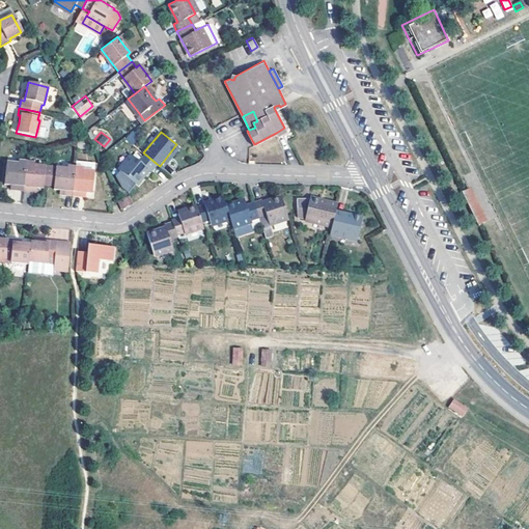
[(151,169),(156,163),(143,152),(139,159),(132,154),(120,168),(136,182),(147,167),(151,169)]
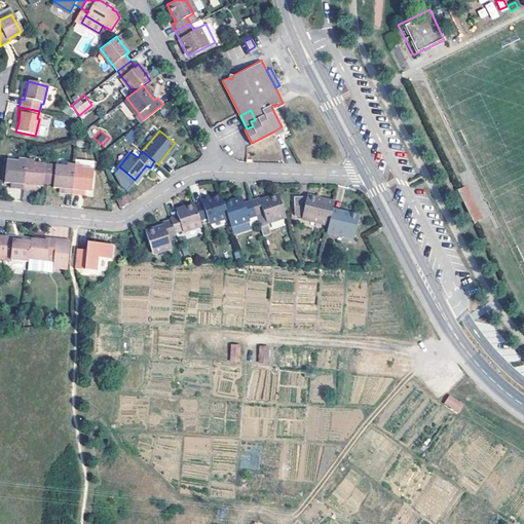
[(74,166),(71,195),(81,195),(81,192),(90,193),(92,171),(91,171),(92,162),(75,160),(74,166)]
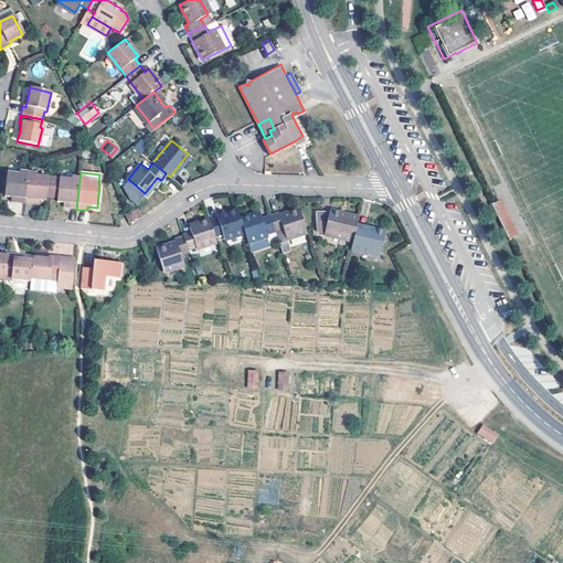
[(23,204),(27,174),(19,173),(18,176),(4,174),(2,199),(14,200),(13,203),(23,204)]
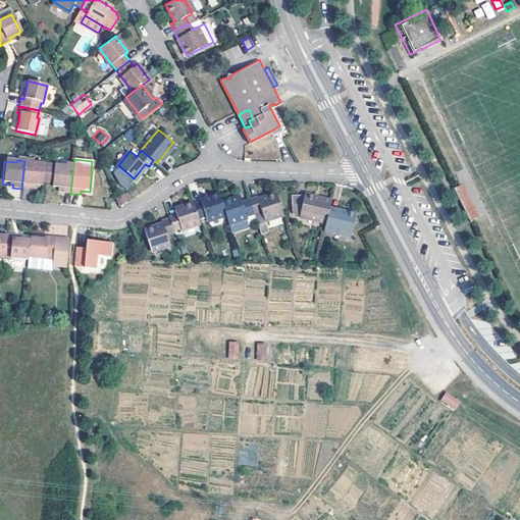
[(33,161),(24,161),(21,189),(31,190),(31,187),(42,188),(42,185),(44,165),(32,164),(33,161)]
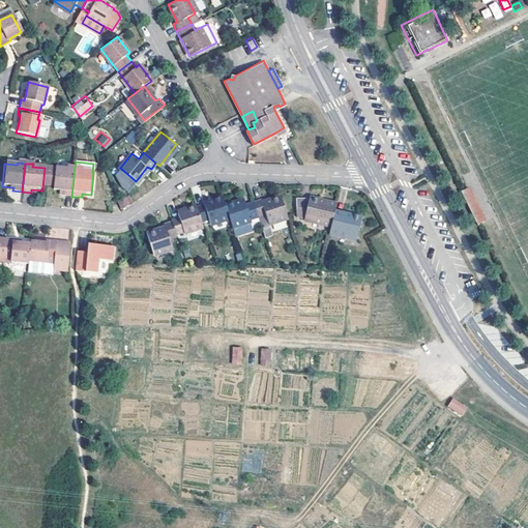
[(62,196),(71,197),(75,168),(67,167),(67,169),(45,168),(42,187),(53,188),(53,192),(63,192),(62,196)]
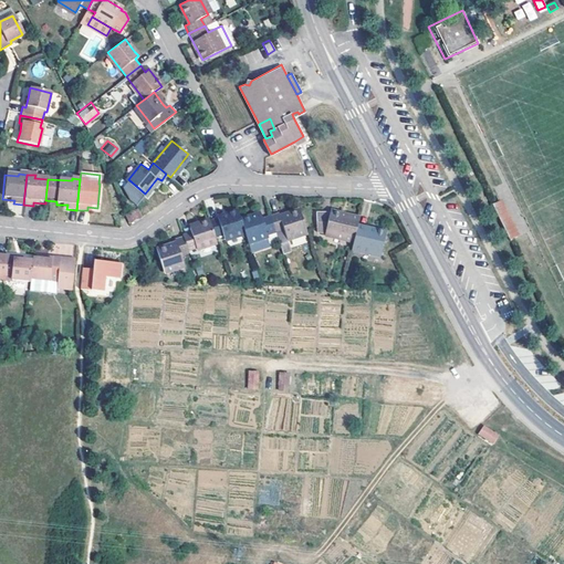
[(497,198),(489,202),(507,239),(514,235),(497,198)]
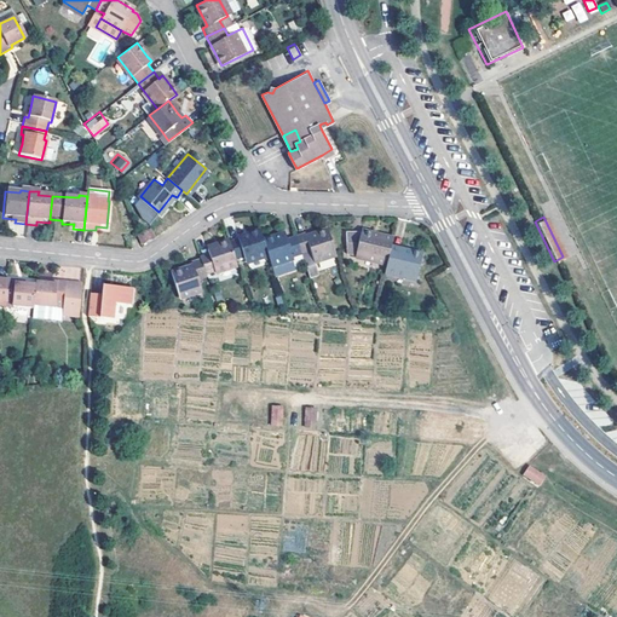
[(140,231),(145,241),(156,235),(150,225),(140,231)]
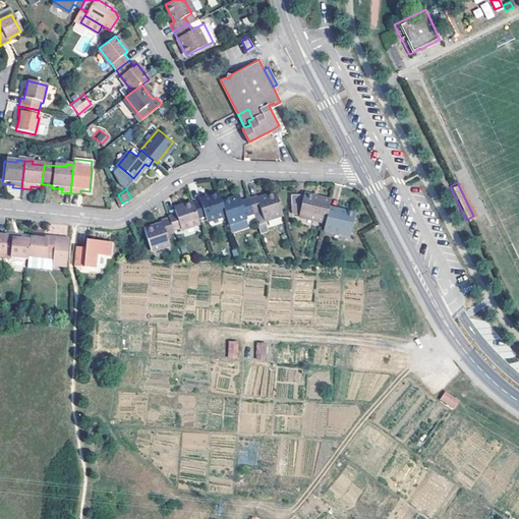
[(204,198),(193,202),(198,217),(207,214),(208,218),(226,212),(222,202),(219,192),(204,198)]
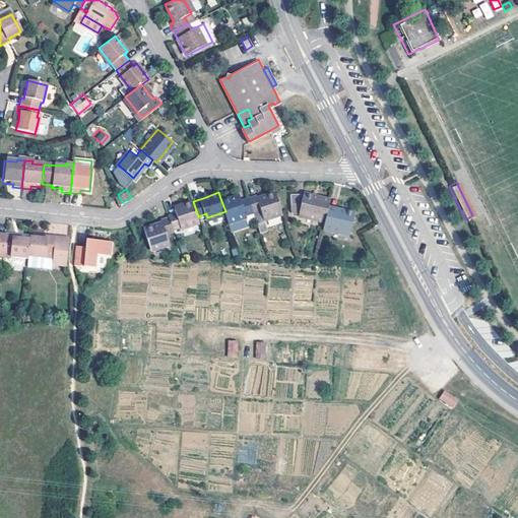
[(256,193),(248,195),(254,210),(257,222),(265,219),(264,216),(282,210),(275,192),(262,196),(257,197),(256,193)]
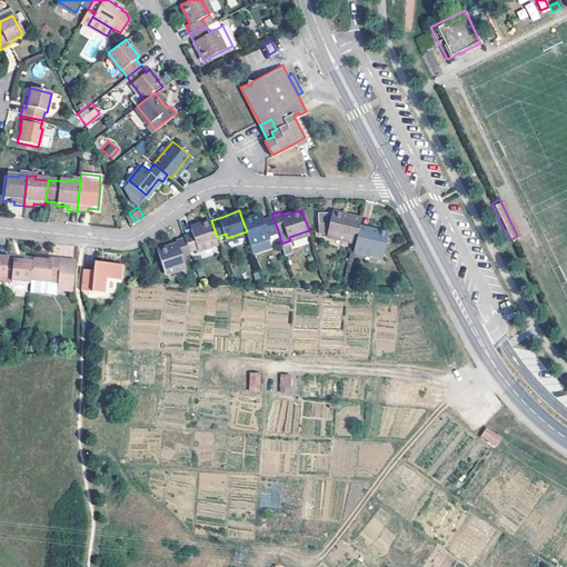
[(319,230),(357,239),(360,225),(361,217),(332,210),(319,210),(319,230)]
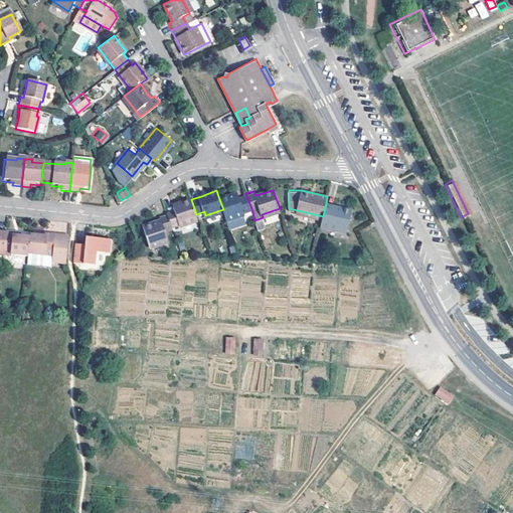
[(223,209),(228,227),(247,221),(243,211),(251,208),(245,193),(238,196),(237,192),(229,195),(219,199),(223,209)]
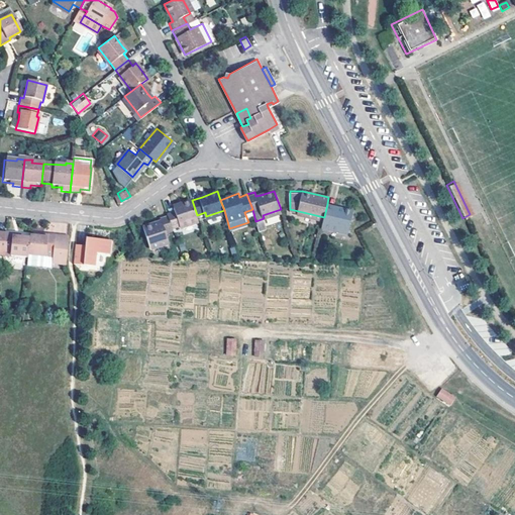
[(175,210),(168,212),(168,214),(172,226),(179,223),(180,225),(198,219),(197,215),(192,200),(174,206),(175,210)]
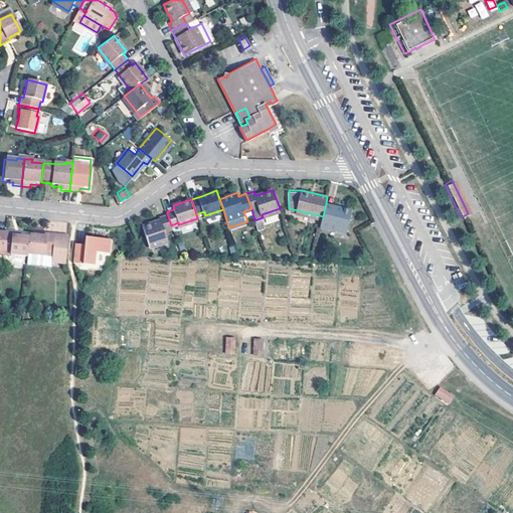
[(323,216),(321,222),(347,229),(351,209),(326,203),(323,216)]
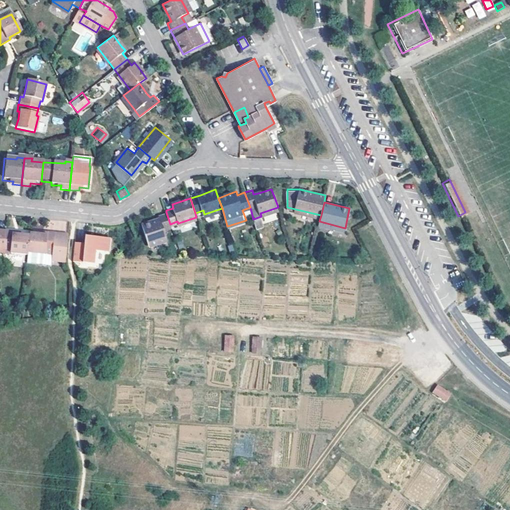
[(164,228),(171,226),(170,224),(166,212),(159,215),(160,219),(156,220),(143,225),(149,243),(166,237),(164,228)]
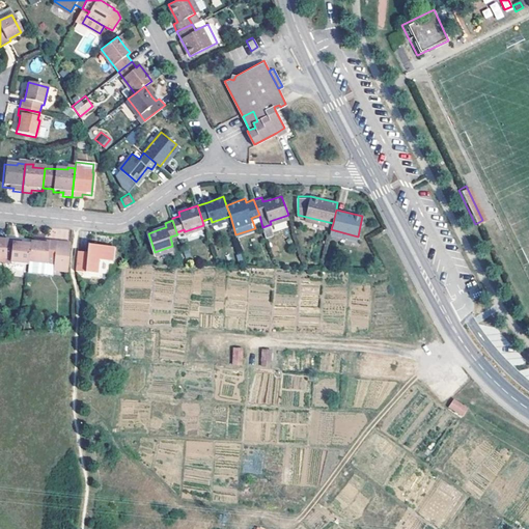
[(271,224),(262,227),(266,234),(274,232),(271,224)]
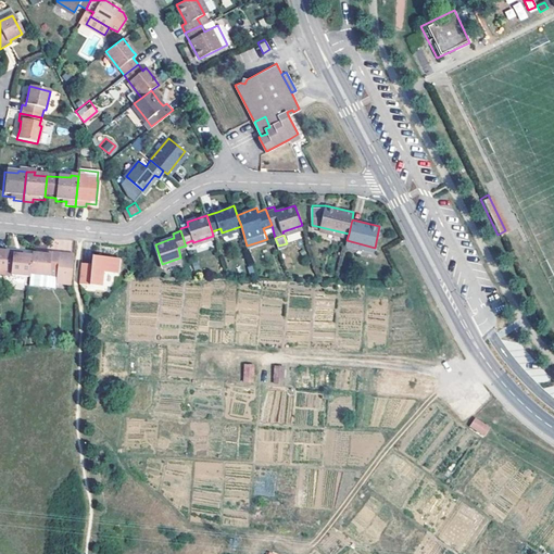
[(14,251),(5,251),(4,254),(0,253),(0,276),(3,277),(3,273),(11,273),(11,276),(30,277),(32,255),(22,255),(13,254),(14,251)]
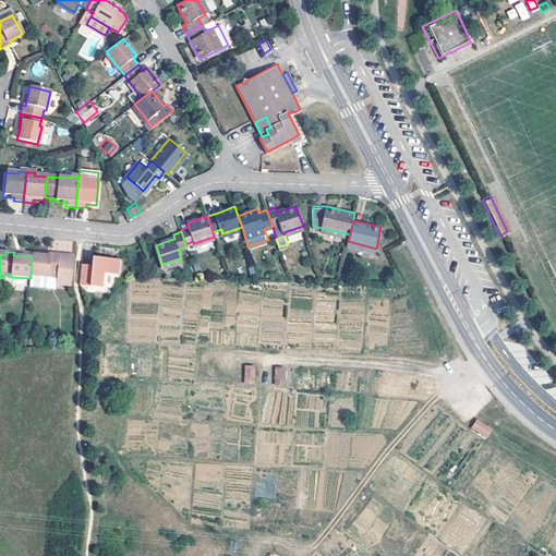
[(46,255),(43,255),(33,254),(32,256),(31,278),(29,287),(57,289),(58,283),(72,286),(74,254),(51,252),(51,255),(46,255)]
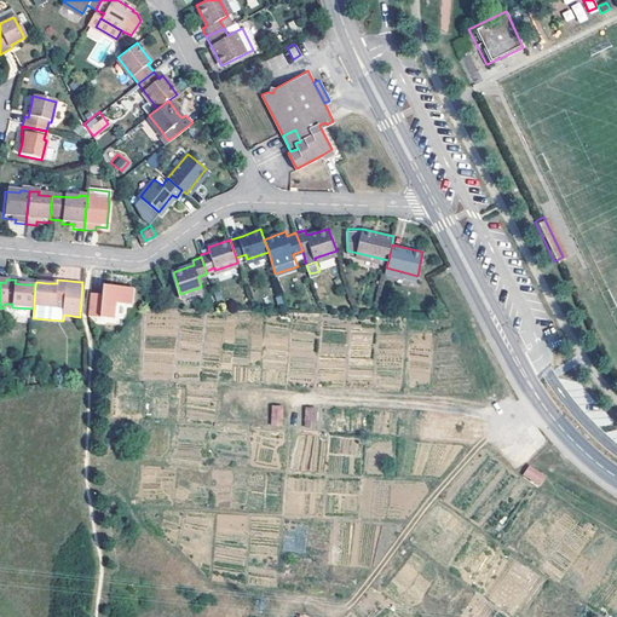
[(104,294),(92,294),(90,317),(115,318),(117,303),(133,304),(134,288),(109,286),(104,286),(104,294)]
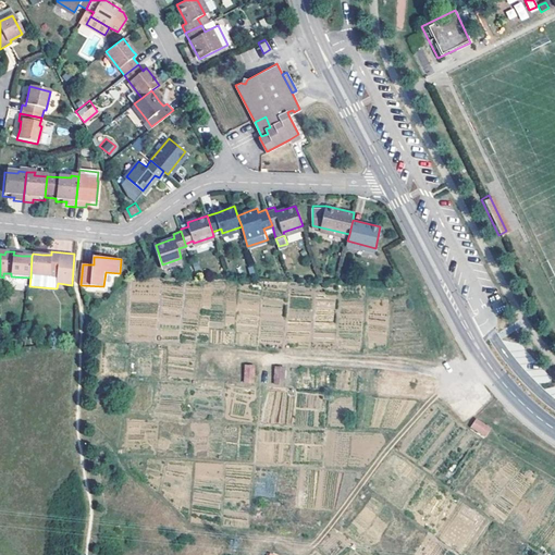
[(251,366),(243,365),(243,382),(250,382),(251,366)]
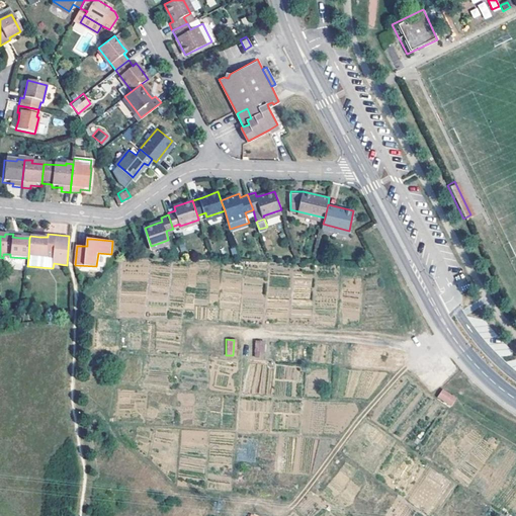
[(262,341),(254,341),(253,356),(261,356),(262,341)]
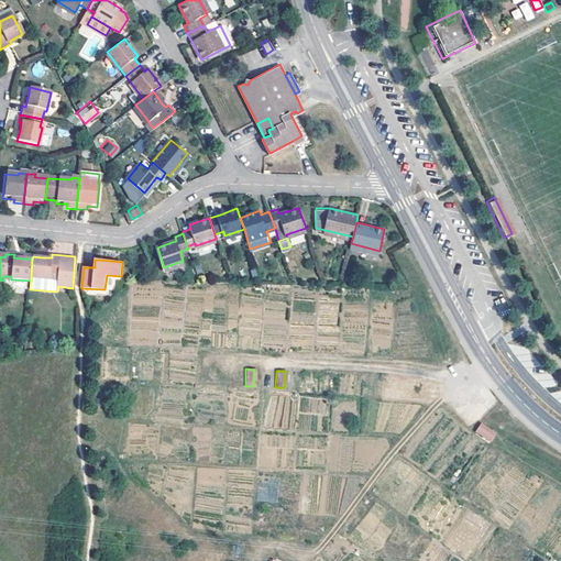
[(481,424),(476,430),(490,439),(495,432),(481,424)]
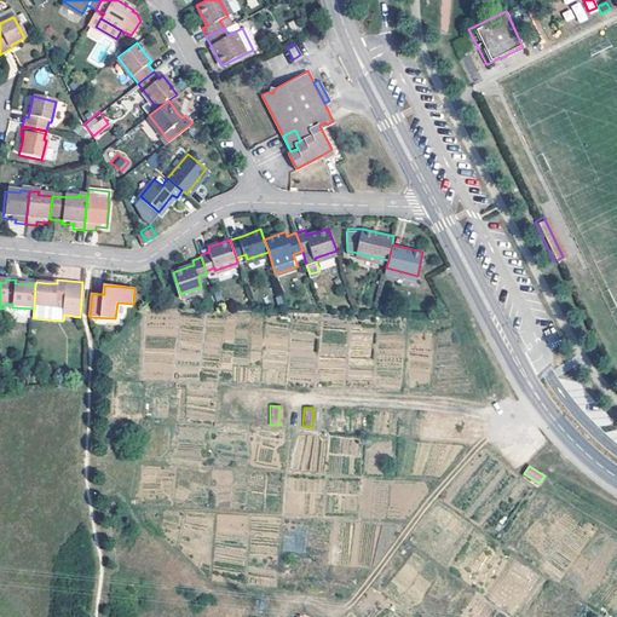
All buildings are outlined.
